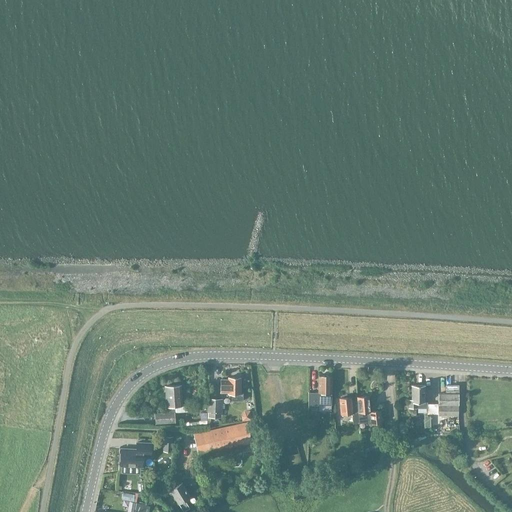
[(331,376),(318,375),(318,392),(308,392),(308,407),(319,407),(319,405),(331,405),(331,376)]
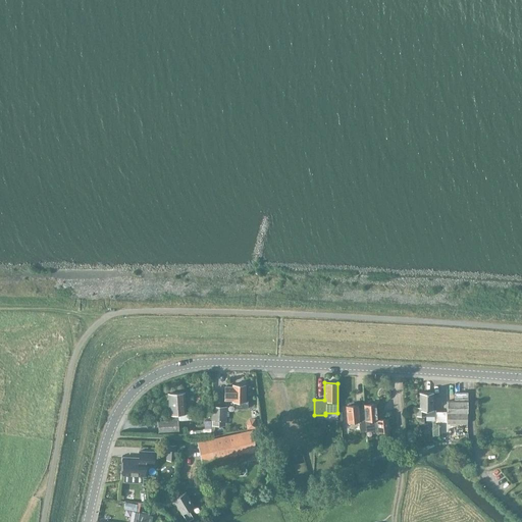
[(232,400),(232,401),(237,401),(236,408),(248,409),(248,401),(245,401),(245,385),(232,384),(232,386),(224,386),(224,400),(232,400)]
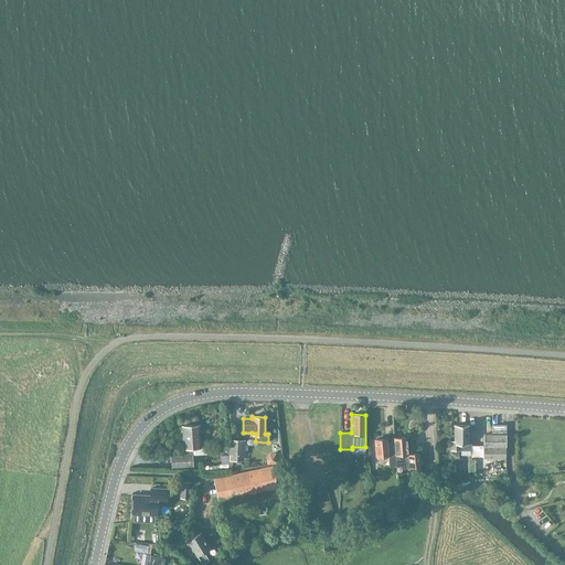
[(193,466),(192,455),(192,448),(201,448),(200,425),(182,426),(183,456),(171,456),(171,467),(193,466)]
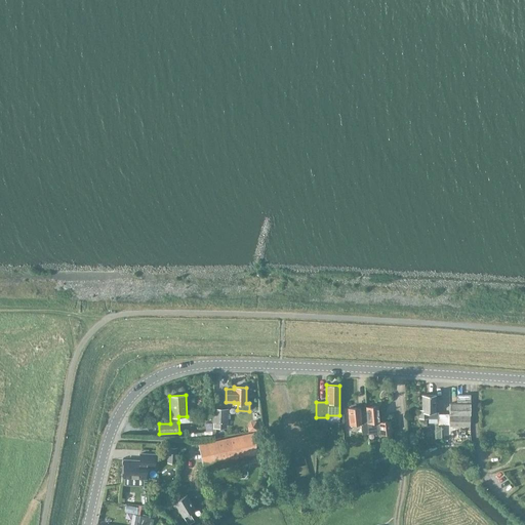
[(436,417),(436,395),(421,395),(421,410),(419,410),(419,417),(436,417)]
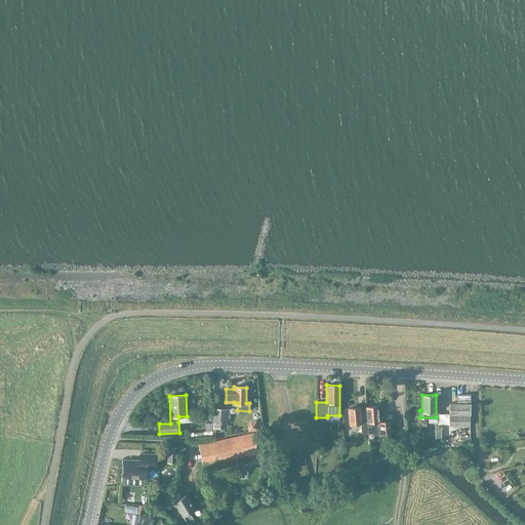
[(449,425),(449,427),(455,427),(470,427),(470,395),(456,395),(456,404),(449,404),(449,425)]
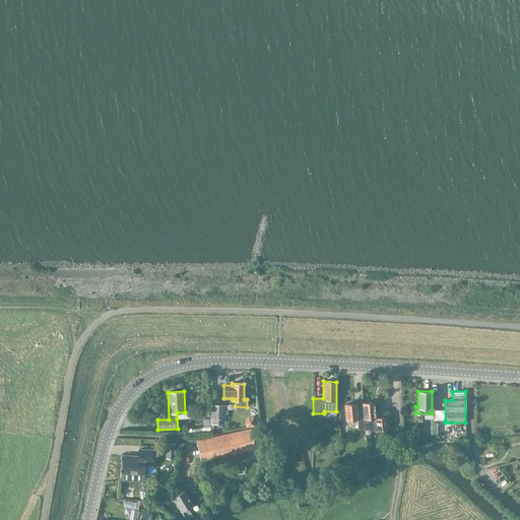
[(362,403),(365,430),(377,429),(377,430),(387,430),(386,416),(376,417),(374,402),(362,403)]
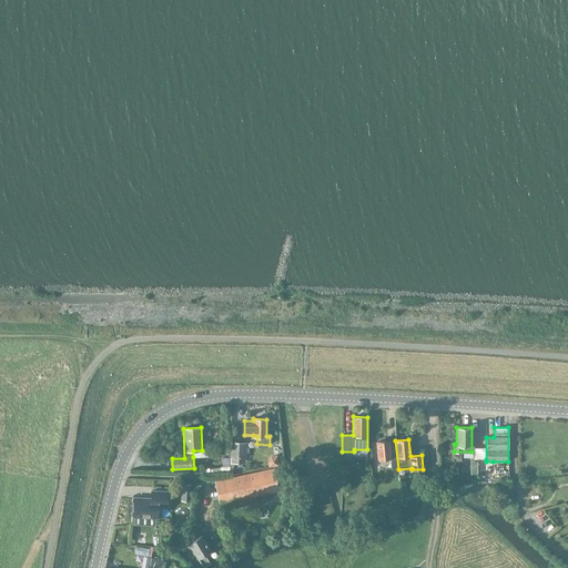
[(392,469),(398,469),(395,440),(376,443),(378,459),(391,459),(392,469)]
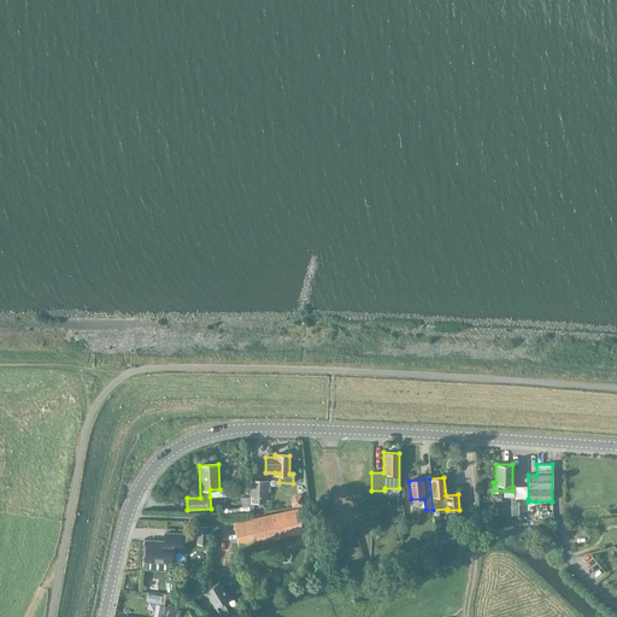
[(251,498),(251,503),(266,503),(266,498),(268,498),(268,481),(251,481),(251,498)]
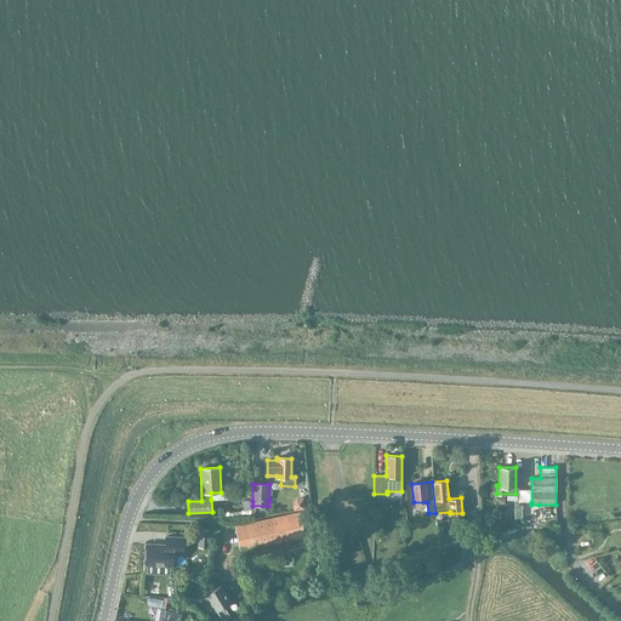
[(301,501),(290,502),(290,512),(301,511),(301,501)]
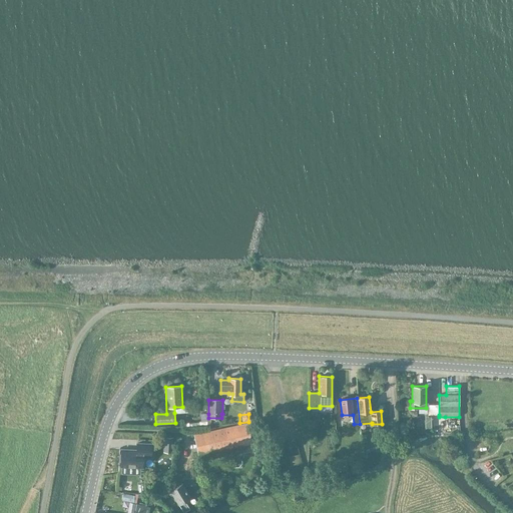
[(247,424),(194,435),(198,455),(251,444),(247,424)]
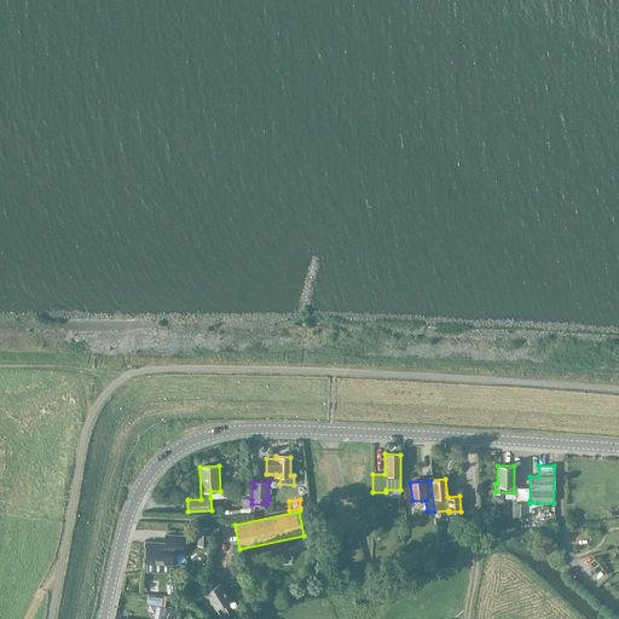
[(172,551),(181,551),(183,536),(165,536),(165,543),(146,543),(145,548),(143,550),(143,555),(145,557),(145,562),(172,563),(172,551)]
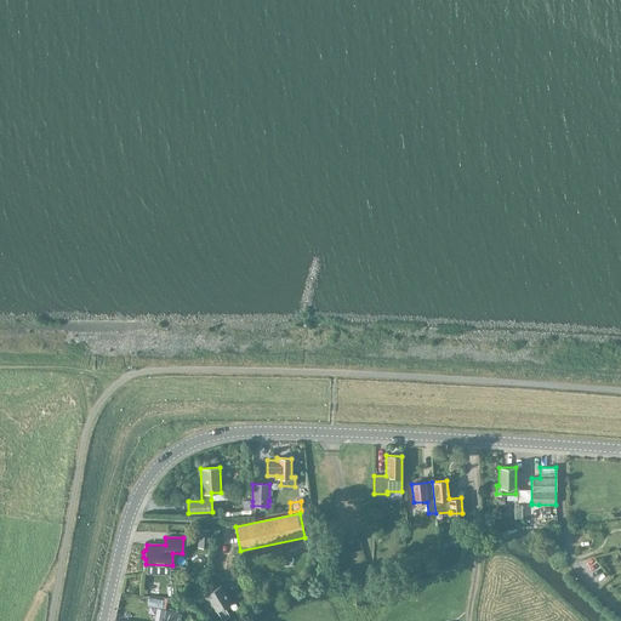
[(224,607),(231,603),(220,585),(206,593),(222,620),(229,616),(224,607)]
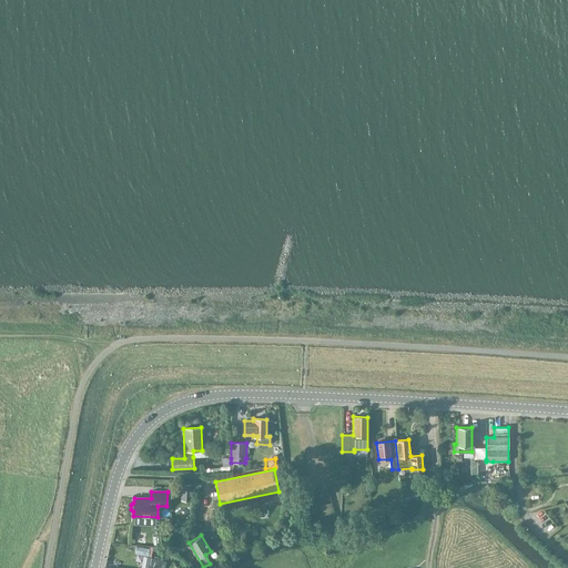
[(160,567),(162,559),(151,557),(148,567),(160,567)]
